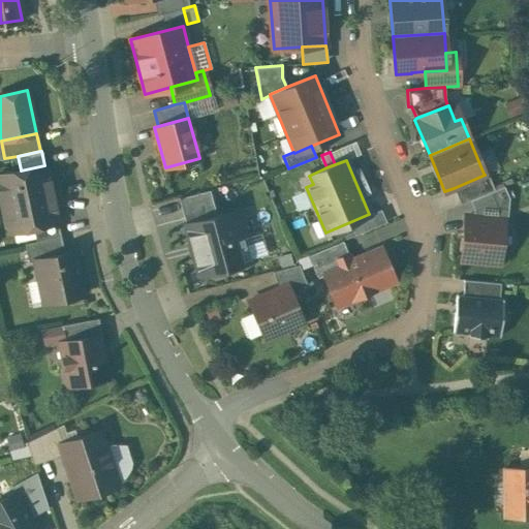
[(44,165),(21,170),(21,169),(0,174),(0,199),(7,232),(33,227),(32,227),(57,222),(45,165),(44,165)]
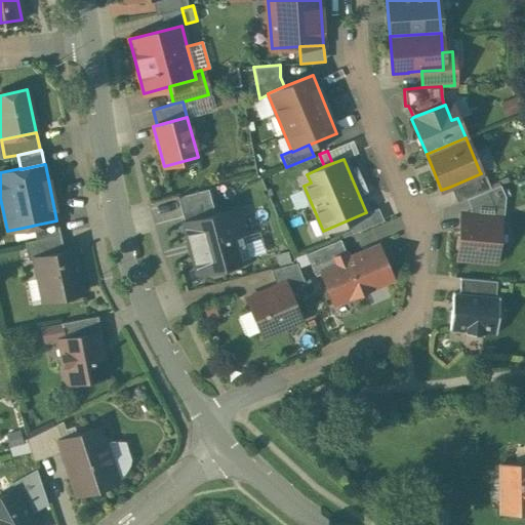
[(481,173),(450,187),(456,203),(486,191),(490,189),(483,171),(480,172),(481,173)]
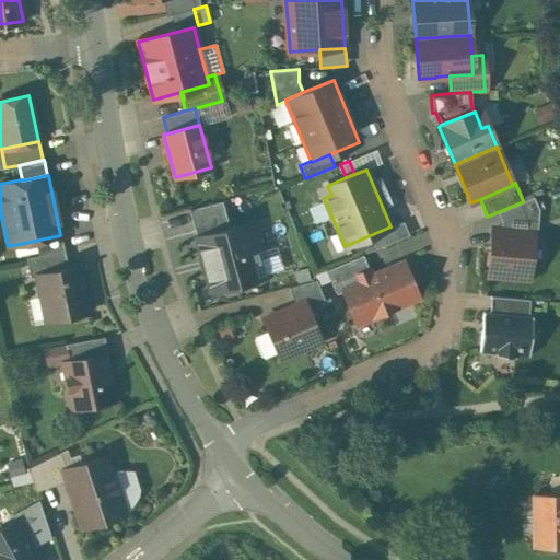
[(523,201),(518,203),(526,221),(537,222),(538,210),(533,197),(523,201)]
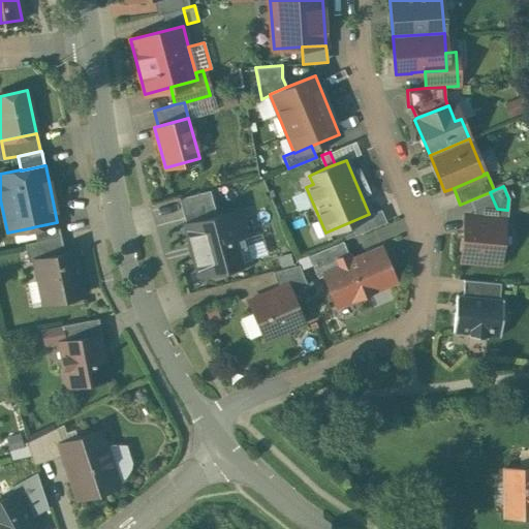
[(210,190),(179,198),(185,224),(216,216),(210,190)]
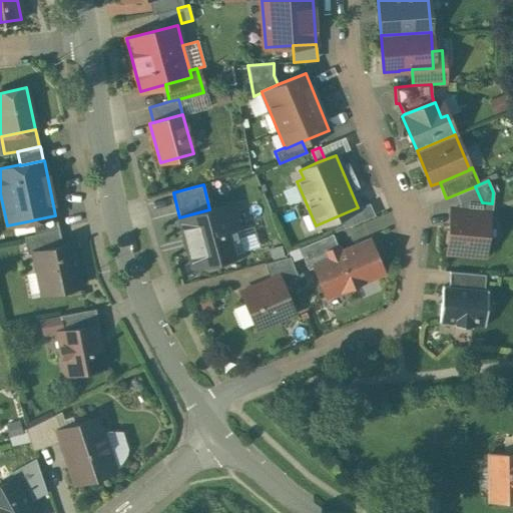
[(179,217),(192,267),(208,263),(209,266),(227,261),(227,258),(242,253),(242,251),(241,251),(235,229),(239,228),(232,203),(209,209),(179,217)]
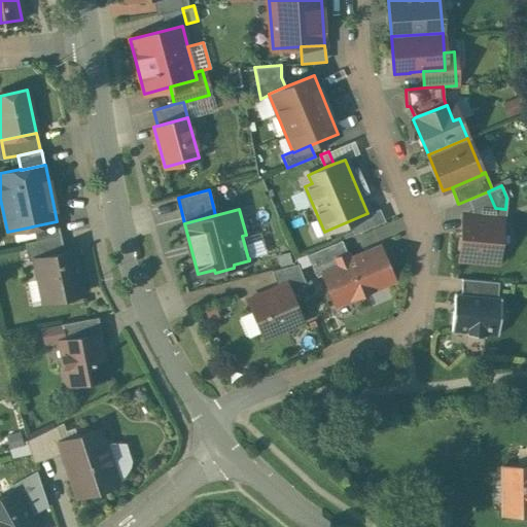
[(500,218),(463,215),(459,258),(496,261),(500,218)]
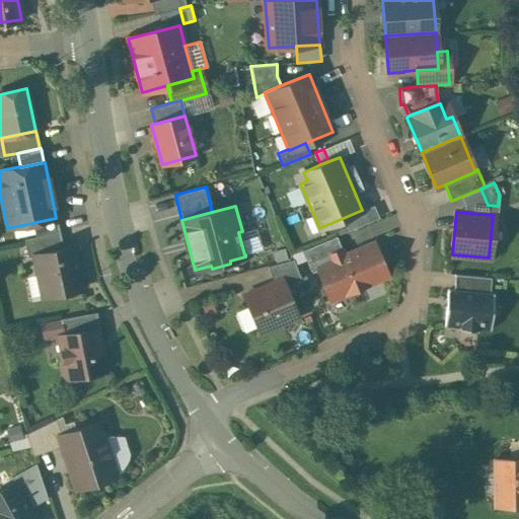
[(56,218),(31,223),(32,223),(34,236),(59,231),(56,218)]
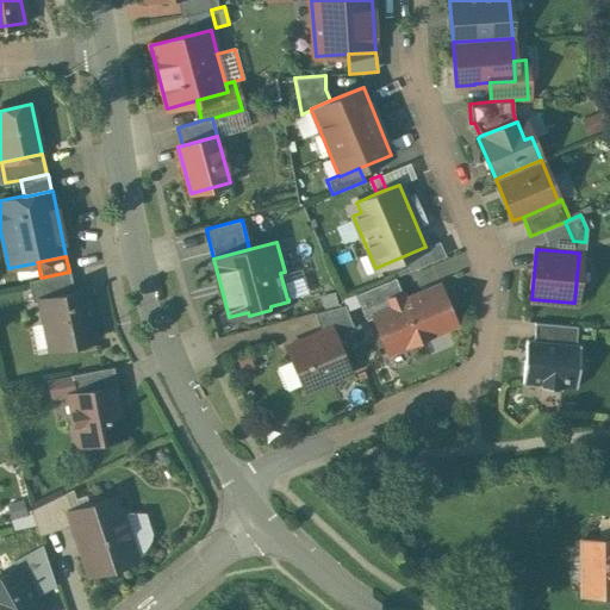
[(41,278),(27,281),(32,303),(39,300),(39,299),(74,292),(69,272),(41,278)]
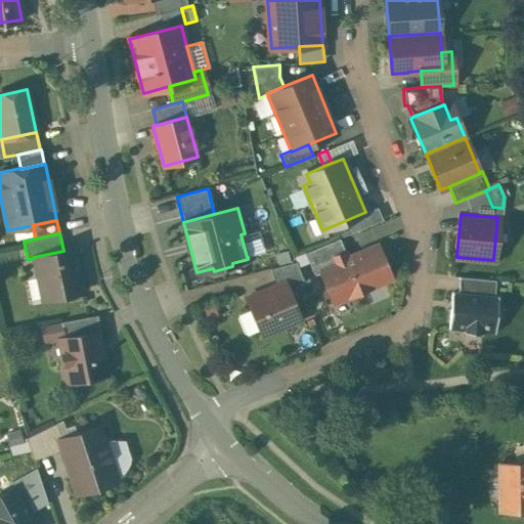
[(339,238),(320,247),(325,259),(343,251),(344,251),(339,238)]
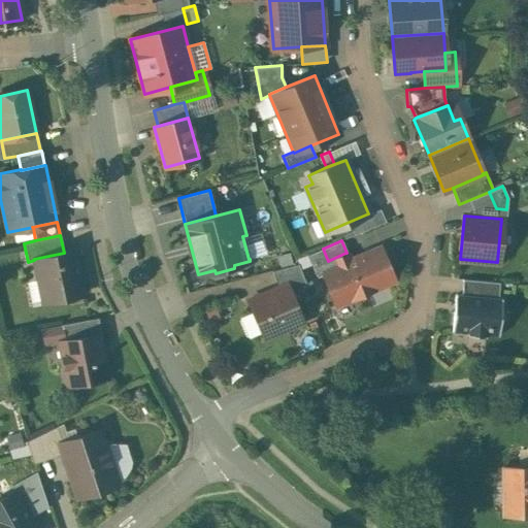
[(328,261),(319,264),(323,274),(335,305),(345,301),(347,303),(381,289),(380,287),(394,281),(380,246),(359,256),(349,260),(345,253),(328,261)]
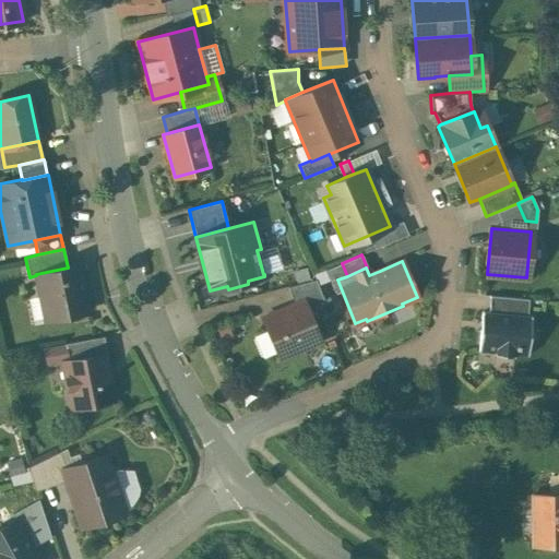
[(342,263),(325,270),(335,293),(342,290),(337,280),(347,276),(342,263)]
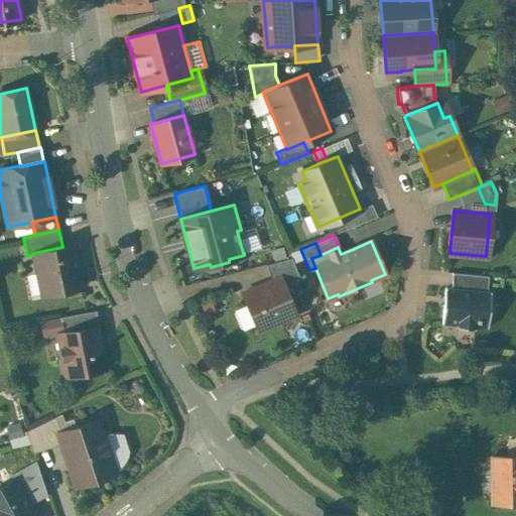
[(62,247),(33,253),(33,254),(38,275),(41,277),(45,295),(47,294),(51,297),(59,295),(61,291),(82,287),(73,245),(62,247)]
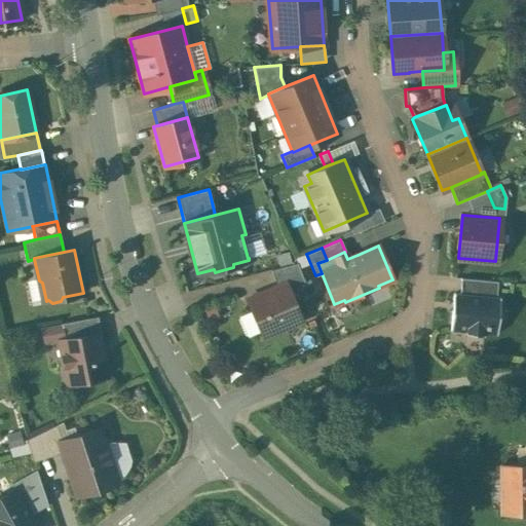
[(297,263),(270,270),(277,287),(285,284),(290,293),(306,286),(297,263)]
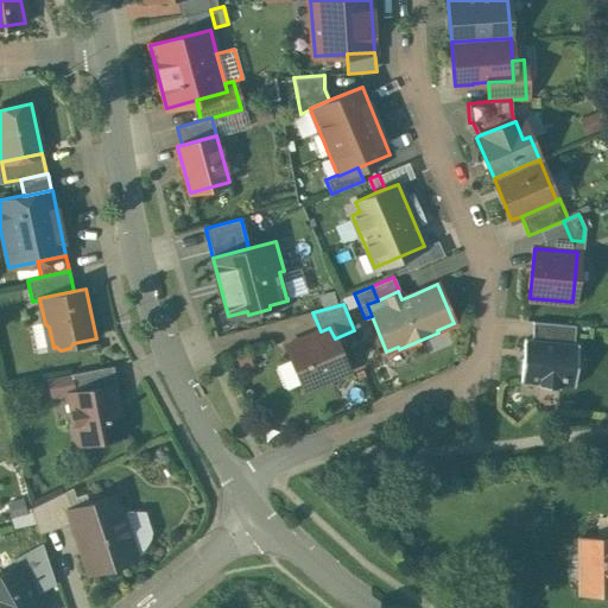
[(575,325),(532,322),(531,340),(572,343),(575,325)]
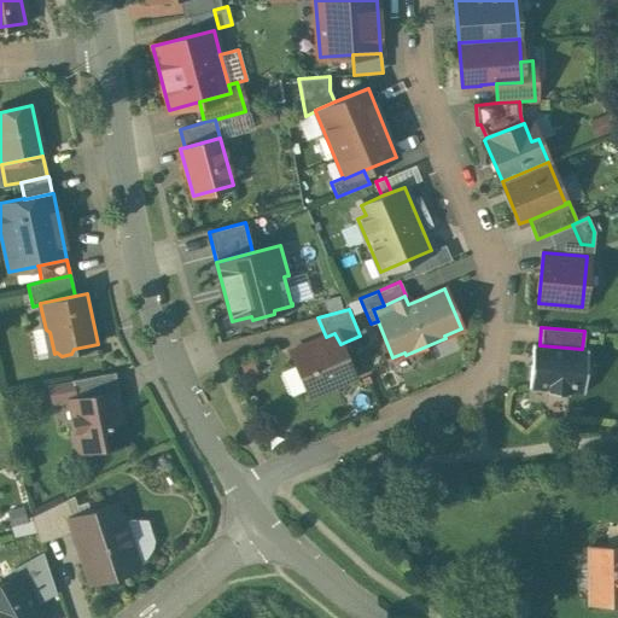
[(326,337),(291,353),(309,395),(353,375),(340,344),(334,333),(326,337)]
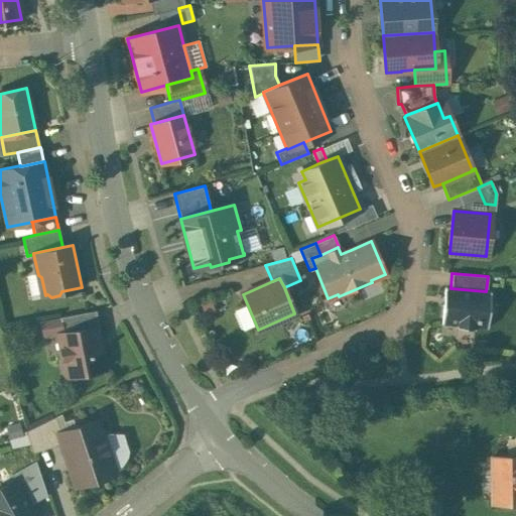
[(450,288),(445,288),(445,287),(444,287),(441,324),(442,324),(457,325),(457,328),(474,329),(474,327),(486,328),(487,328),(490,291),(489,291),(489,292),(486,291),(450,288)]
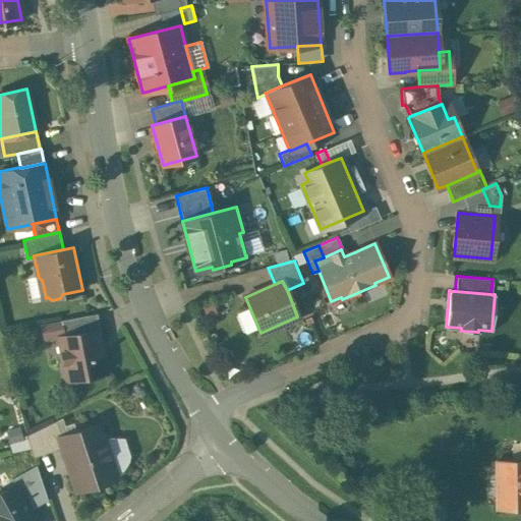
[(97,313),(60,321),(63,336),(98,330),(98,331),(100,331),(97,313)]
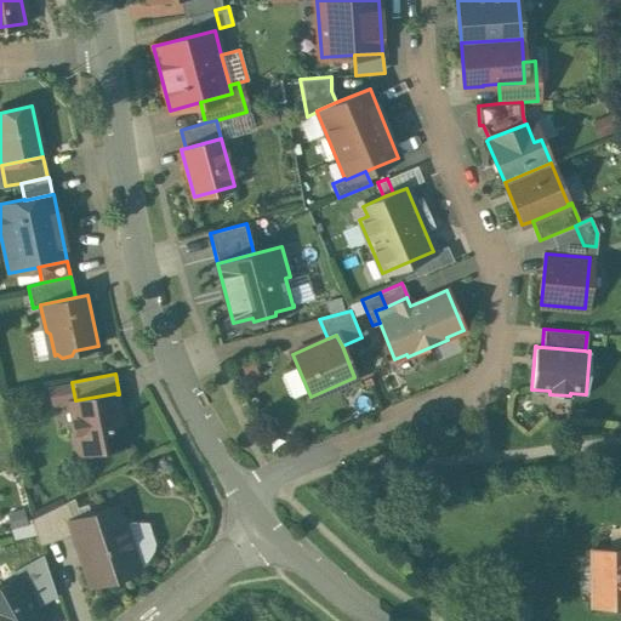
[(75,400),(68,403),(78,453),(85,451),(89,455),(98,453),(101,449),(126,444),(117,394),(117,393),(75,400)]
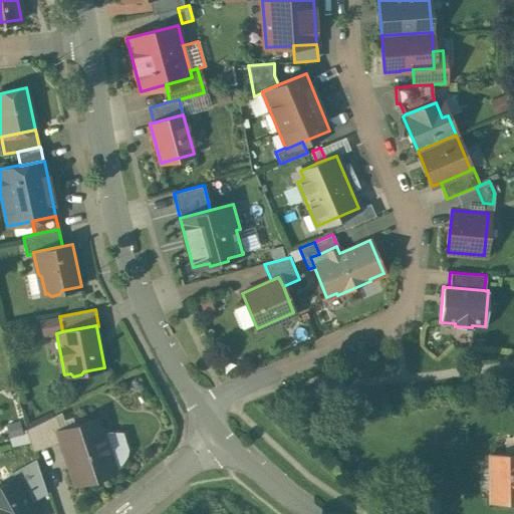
[(53,416),(25,430),(32,451),(60,442),(57,431),(58,431),(53,416)]
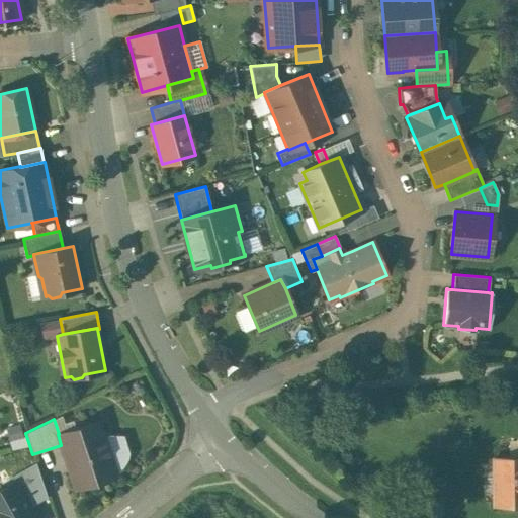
[(59,434),(58,434),(61,445),(75,488),(114,476),(97,422),(59,434)]
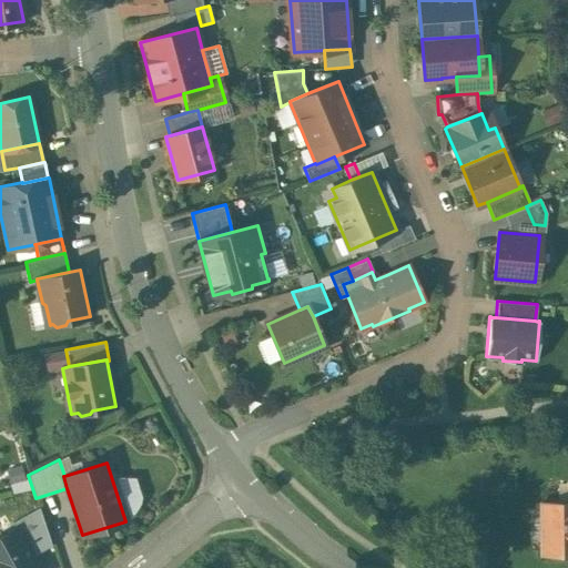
[(567,499),(541,501),(543,554),(567,553),(567,499)]
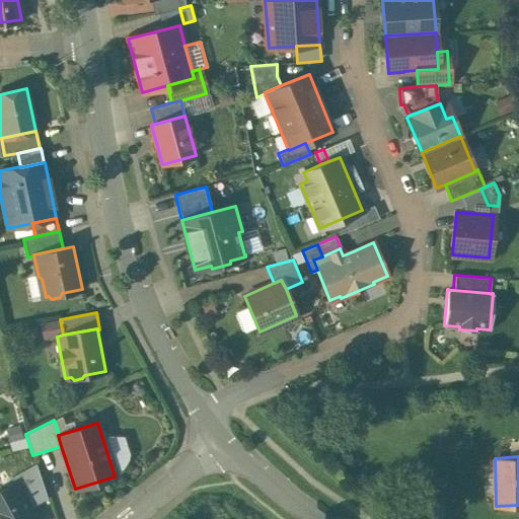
[(15,483),(29,507),(47,498),(35,464),(11,476),(15,483)]
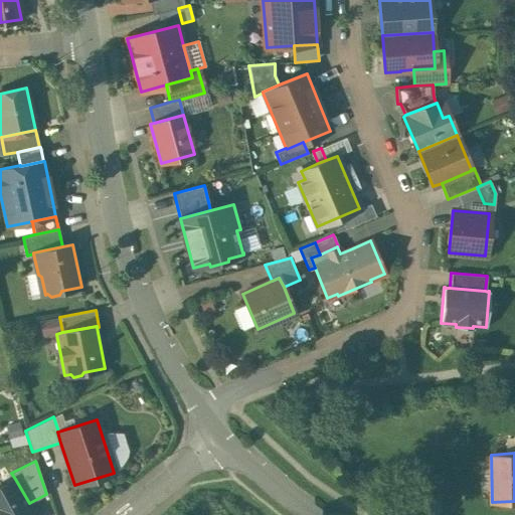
[(35,514),(29,503),(15,479),(0,487),(0,514),(35,514)]
